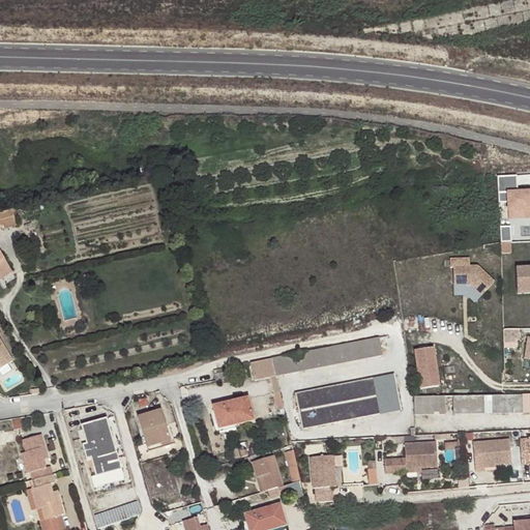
[(529,184),(505,186),(506,217),(529,215),(529,184)]
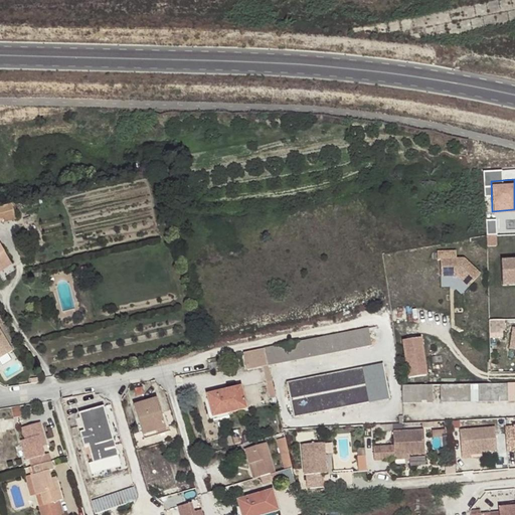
[(0,222),(1,223),(3,226),(15,223),(13,207),(0,210),(0,222)]
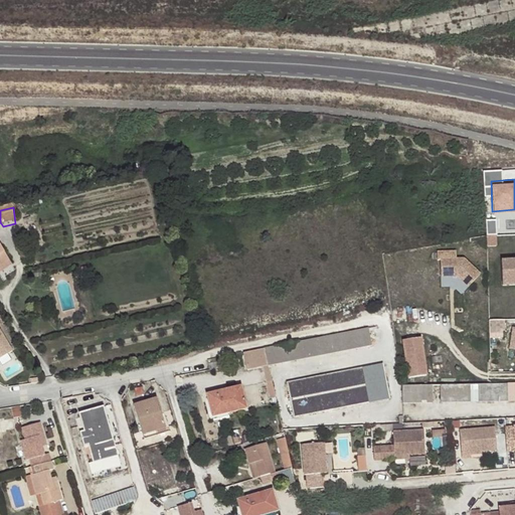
[(497,236),(495,219),(487,220),(488,237),(497,236)]
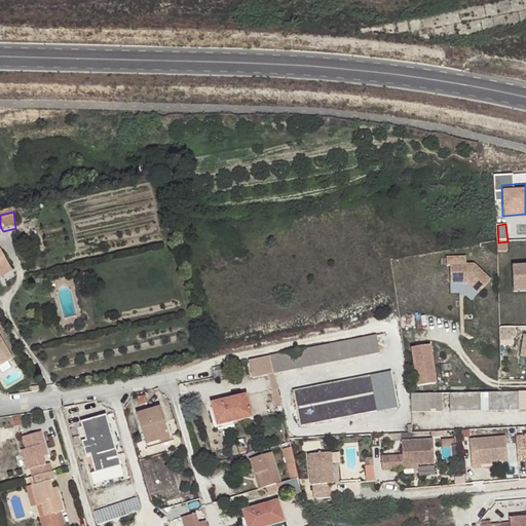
[(0,271),(10,265),(0,249),(0,271)]
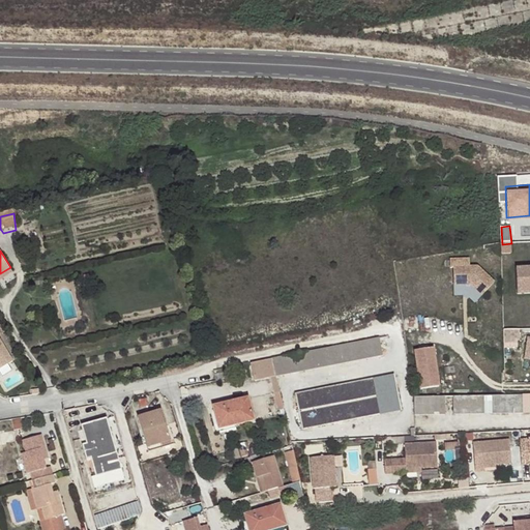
[(468,264),(448,267),(450,275),(453,274),(455,292),(472,289),(486,298),(496,284),(477,270),(469,272),(468,264)]
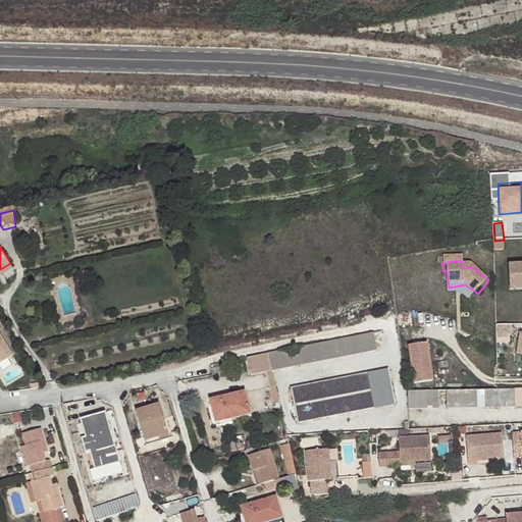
[(521,262),(507,263),(508,289),(521,288),(521,262)]
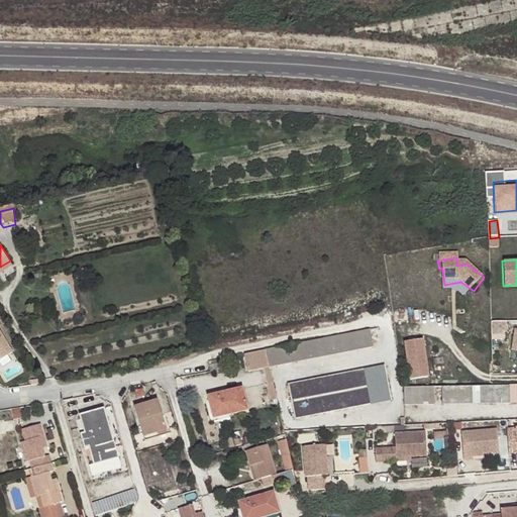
[(0,273),(12,266),(10,261),(0,267),(0,273)]
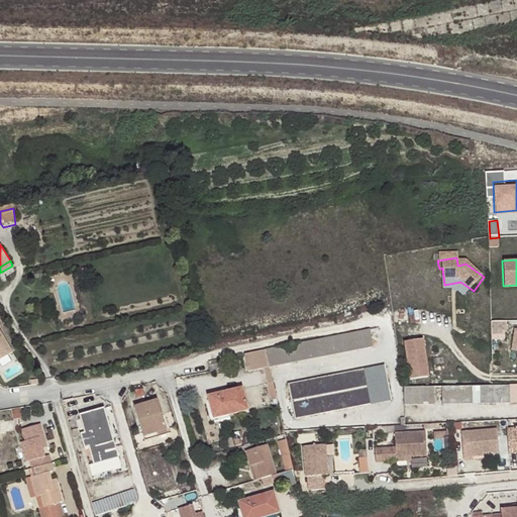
[(492,320),(492,337),(508,337),(508,320),(492,320)]
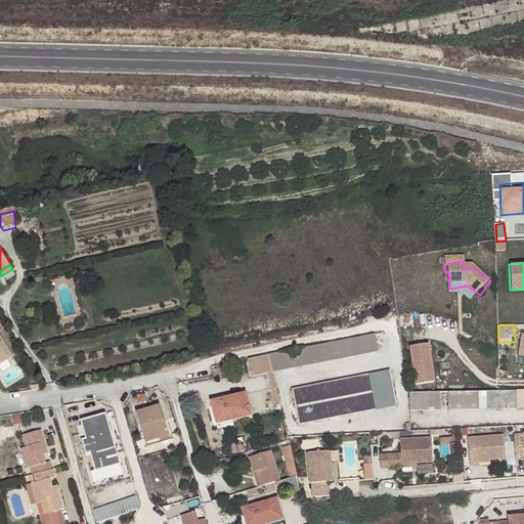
[(378,351),(375,335),(269,354),(272,372),(378,351)]
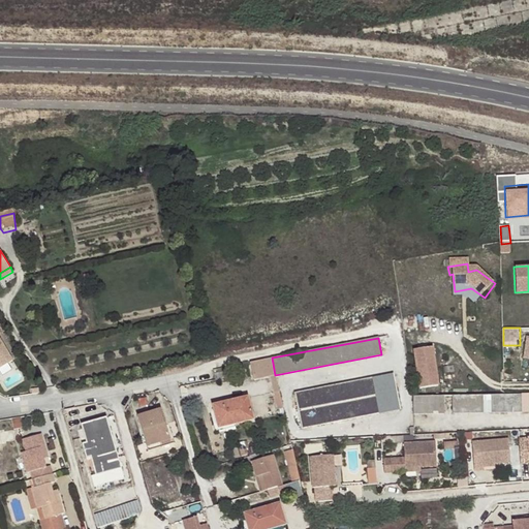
[(0,366),(11,360),(0,339),(0,366)]
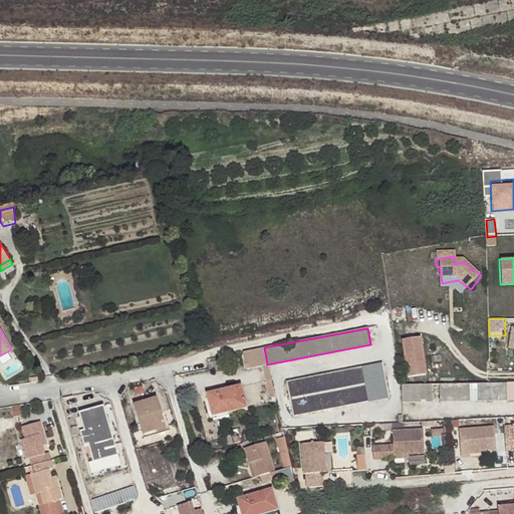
[(420,336),(403,338),(410,376),(427,373),(420,336)]
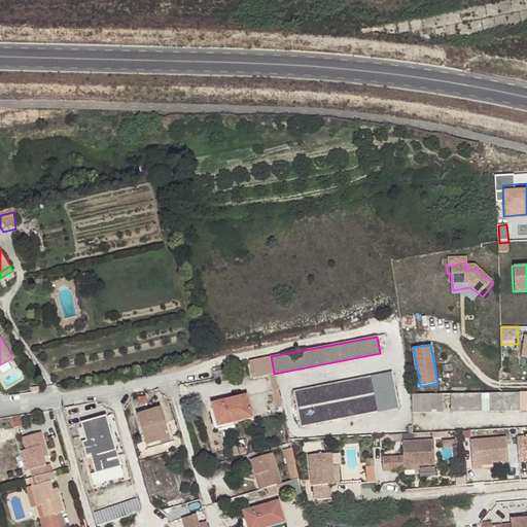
[(271,356),(249,360),(253,378),(274,374),(271,356)]
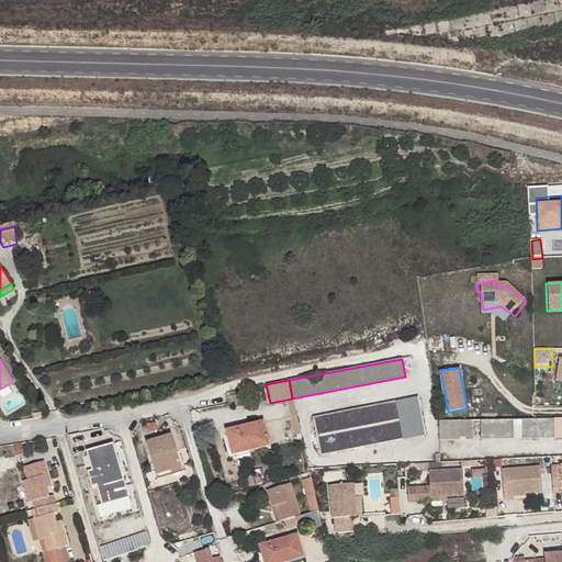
[(425,435),(417,396),(313,417),(321,454),(425,435)]
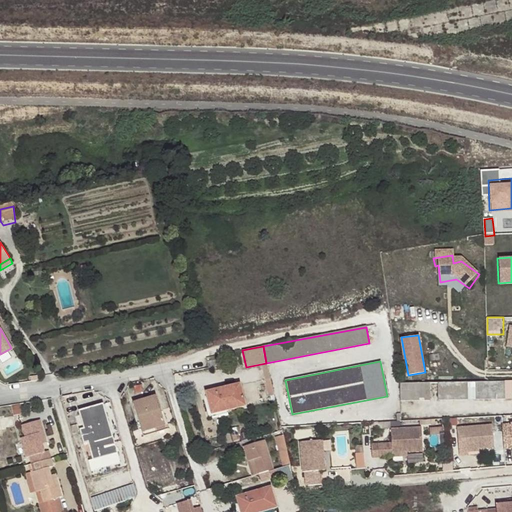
[(503,398),(504,381),(474,382),(473,399),(503,398)]
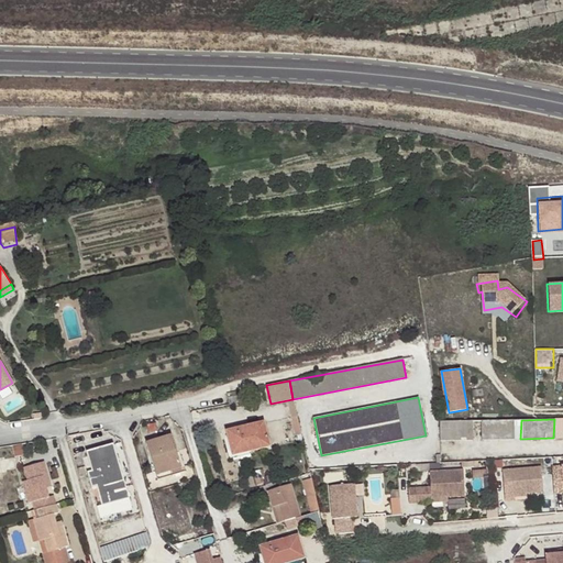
[(473,440),(472,420),(441,421),(440,440),(473,440)]
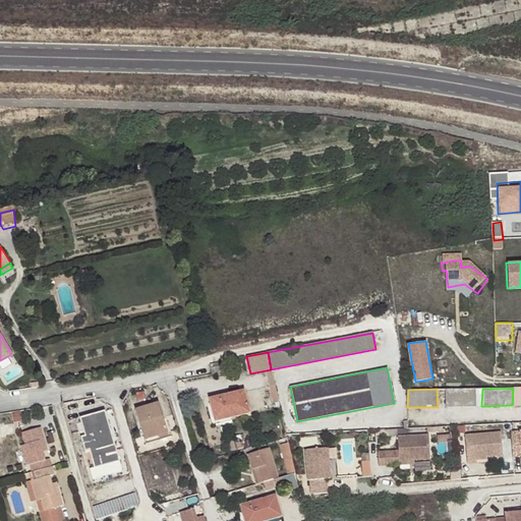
[(474,406),(474,389),(444,390),(444,406),(474,406)]
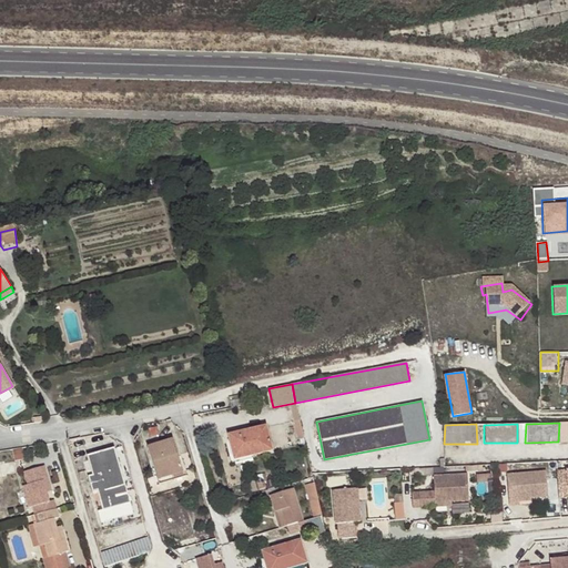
[(229,455),(233,454),(249,449),(250,454),(271,449),(265,425),(227,434),(230,439),(225,442),(229,455)]
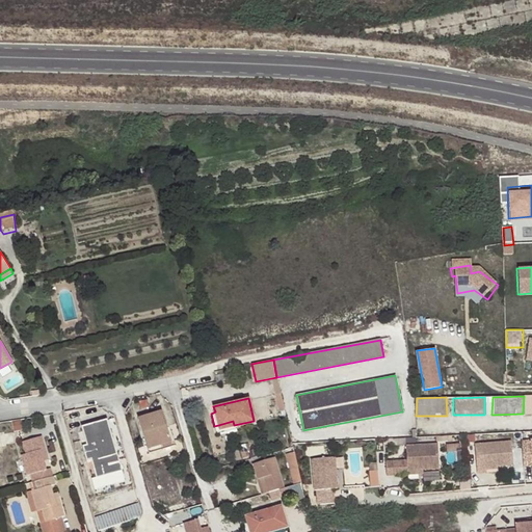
[(137,417),(145,445),(160,441),(161,444),(170,442),(160,409),(137,417)]
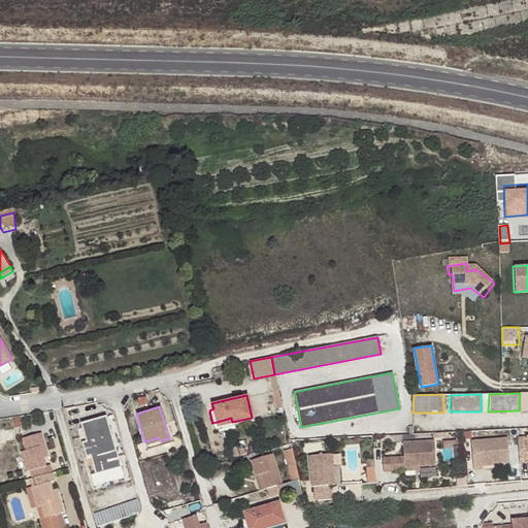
[(81,442),(94,485),(122,476),(105,417),(81,423),(87,440),(81,442)]
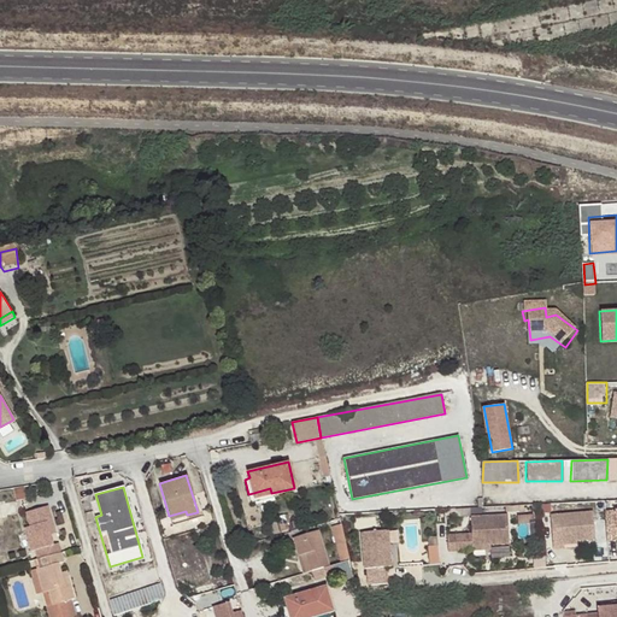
[(34,548),(36,558),(60,552),(58,541),(52,544),(50,534),(48,528),(53,526),(47,506),(25,512),(29,526),(24,527),(30,551),(34,548)]
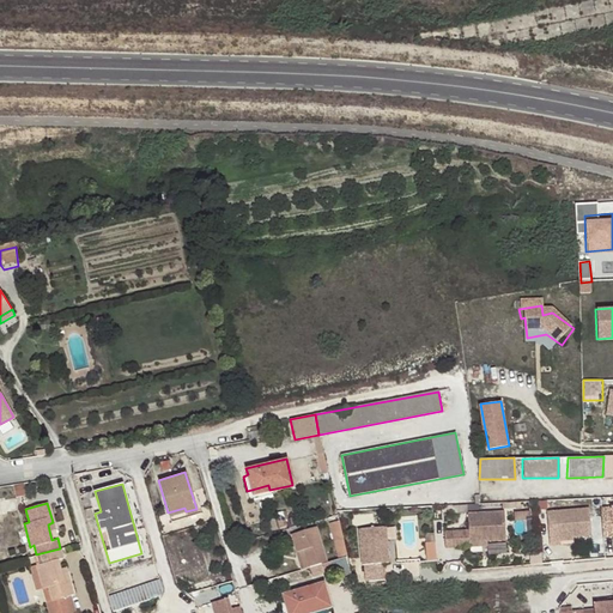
[(612,507),(600,508),(602,538),(612,536),(612,526),(612,525),(612,507)]
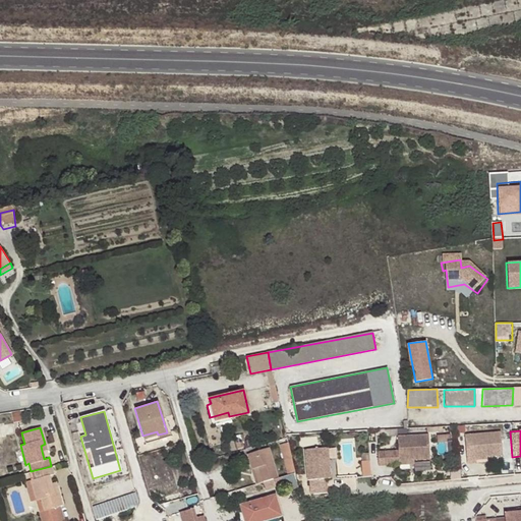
[(157,431),(142,436),(146,442),(168,436),(167,432),(158,435),(157,431)]
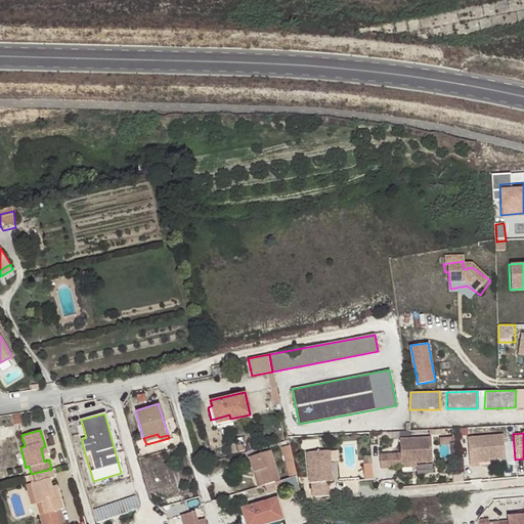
[(503,434),(467,437),(469,466),(478,465),(478,462),(478,460),(489,459),(505,456),(503,434)]
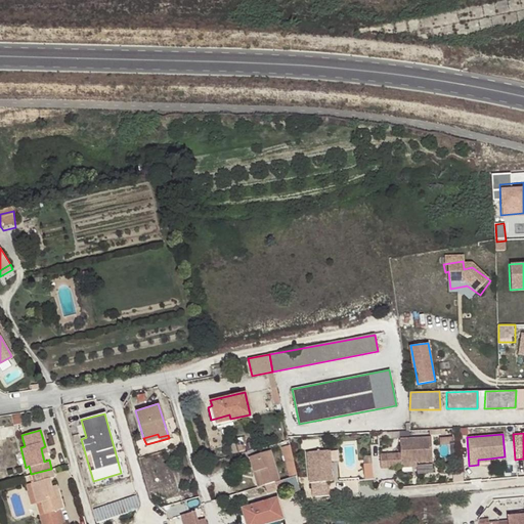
[(280,438),(289,477),(297,474),(288,436),(280,438)]
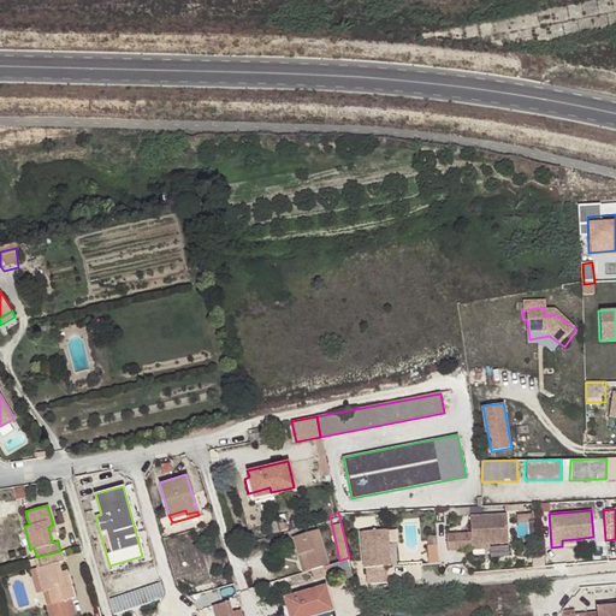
[(507,514),(469,516),(471,533),(446,534),(446,550),(471,549),(471,544),(489,544),(508,543),(507,514)]
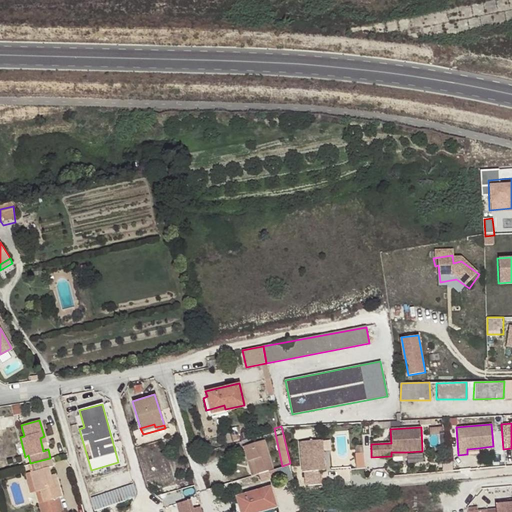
[(269,470),(273,469),(263,439),(243,445),(247,460),(253,459),(257,473),(269,470)]
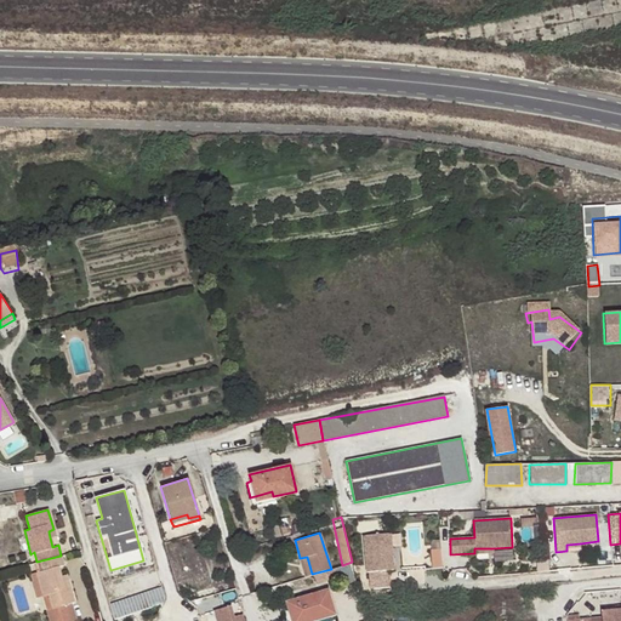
[(391,533),(364,535),(369,571),(371,571),(374,588),(393,586),(391,569),(396,568),(394,554),(391,552),(391,547),(393,547),(391,533)]
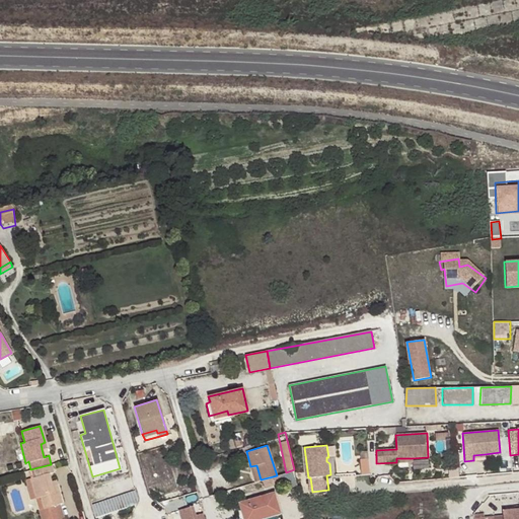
[(51,464),(30,469),(32,476),(29,477),(35,497),(40,496),(43,508),(63,502),(57,485),(52,485),(51,480),(49,473),(53,471),(51,464)]
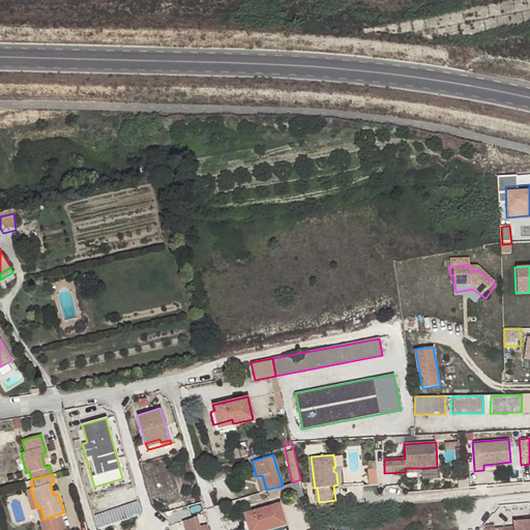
[(262,475),(256,476),(261,492),(266,490),(262,475)]
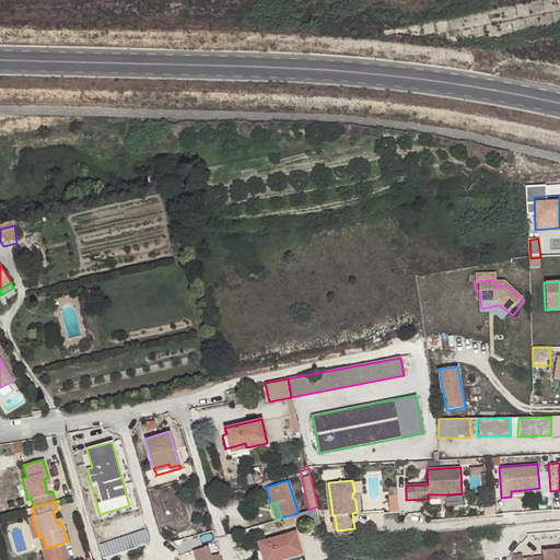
[(299,513),(294,514),(296,523),(319,515),(317,506),(308,510),(299,513)]
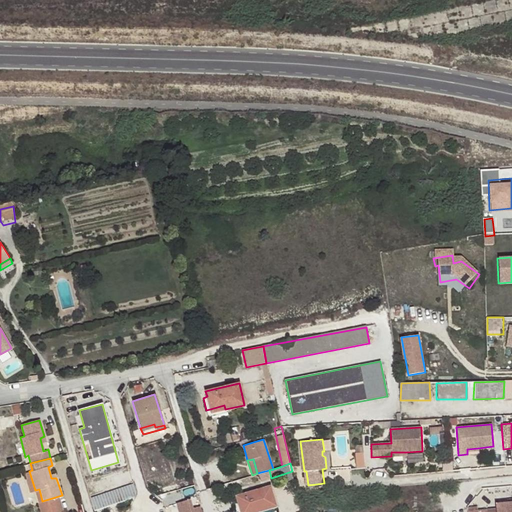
[(133,484),(91,499),(94,510),(132,497),(134,495),(135,493),(135,490),(135,488),(135,486),(133,484)]
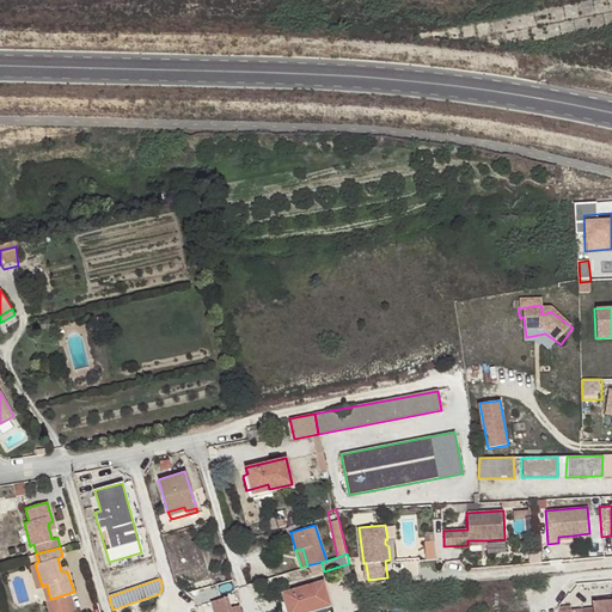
[(282,593),(287,611),(289,611),(305,607),(306,611),(307,611),(330,605),(323,580),(282,593)]
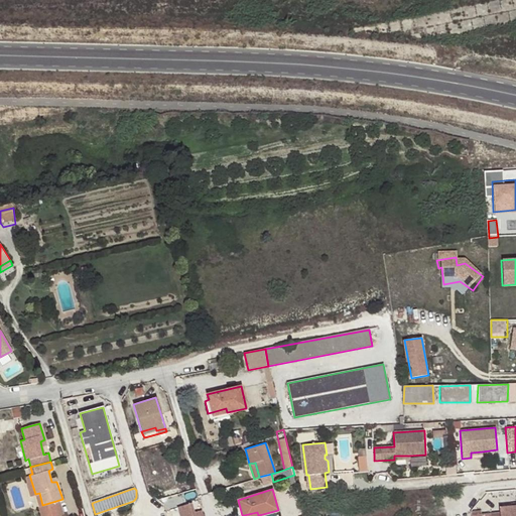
[(515,515),(515,500),(510,501),(510,505),(500,506),(500,511),(469,514),(469,515),(515,515)]
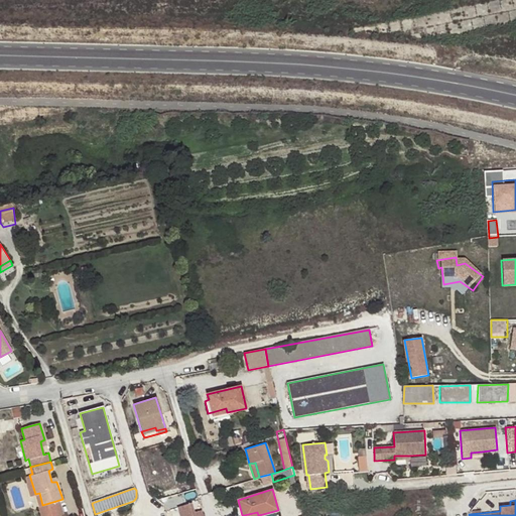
[(203,515),(201,509),(194,512),(191,502),(176,506),(179,515),(203,515)]
